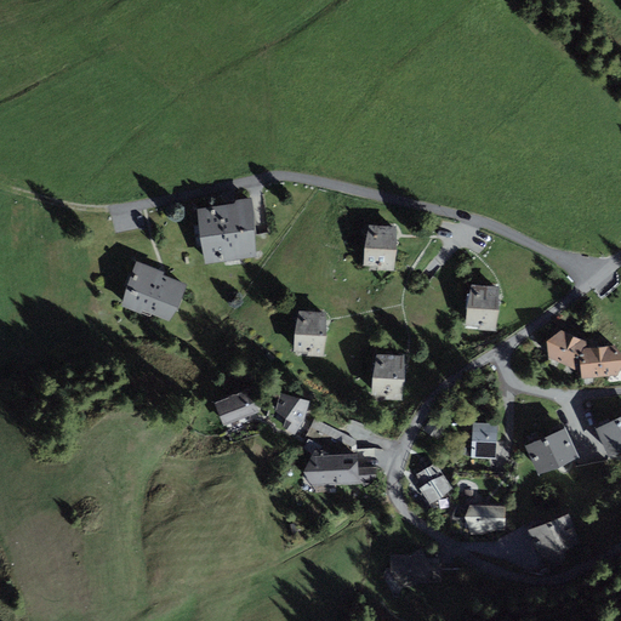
[(198,209),(205,265),(258,257),(250,198),(234,200),(235,204),(198,209)]
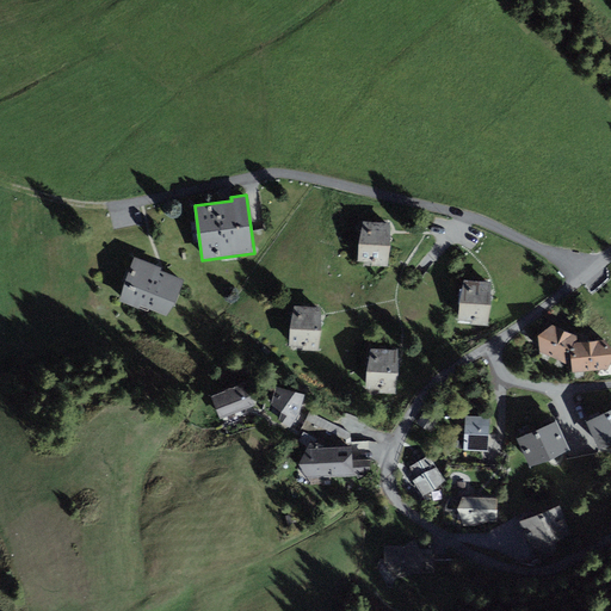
[(390,223),(364,221),(358,244),(358,261),(372,261),(371,266),(388,266),(390,246),(390,223)]
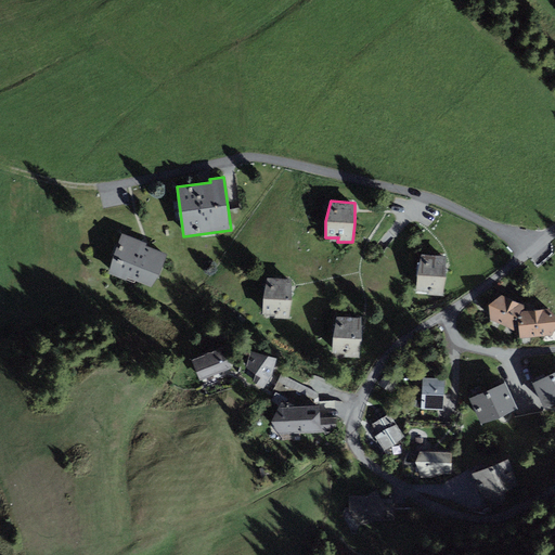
[(123,234),(107,273),(127,281),(128,278),(153,287),(166,254),(146,246),(147,244),(123,234)]
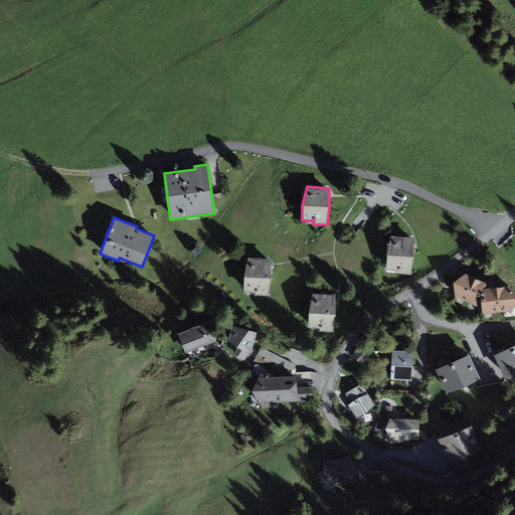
[(414,237),(390,236),(387,255),(386,270),(397,271),(396,274),(411,275),(414,258),(414,237)]
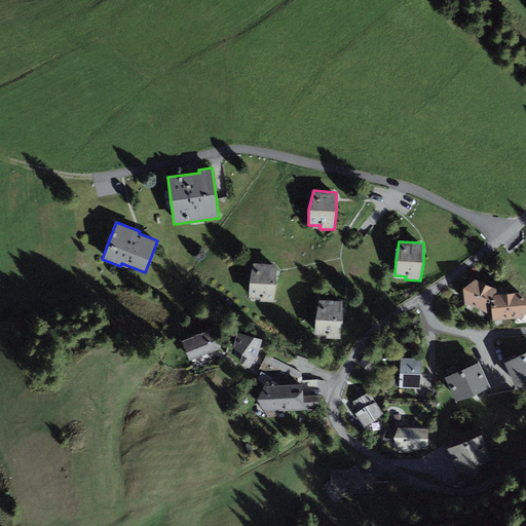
[(276,265),(253,263),(250,284),(249,298),(251,298),(251,301),(273,302),(277,285),(276,265)]
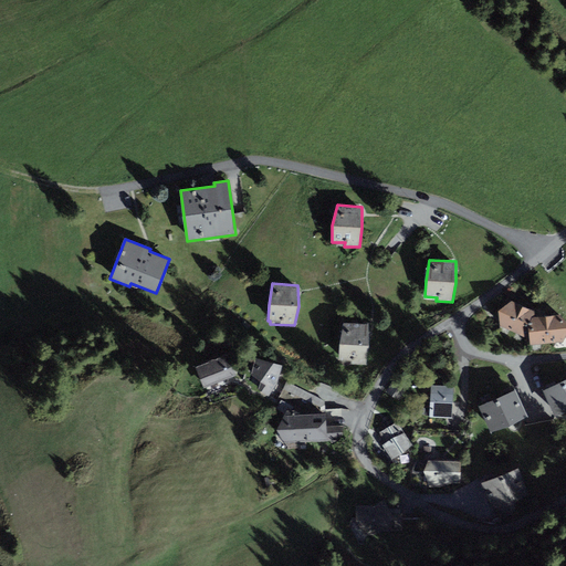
[(511,301),(499,311),(500,326),(530,339),(531,345),(564,342),(565,336),(565,321),(561,315),(535,317),(534,311),(511,301)]
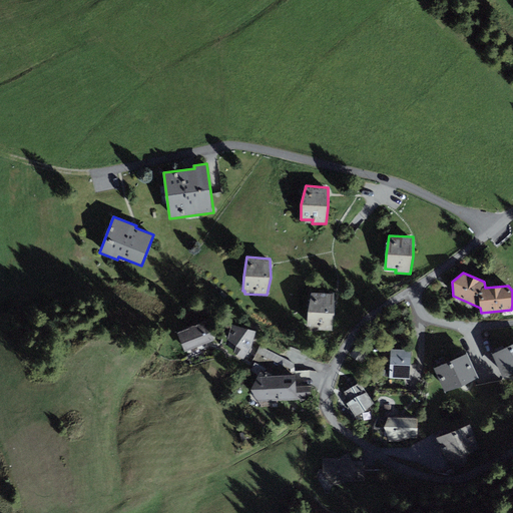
[(334,294),(312,293),(308,312),(307,327),(319,327),(319,331),(333,331),(335,314),(334,294)]
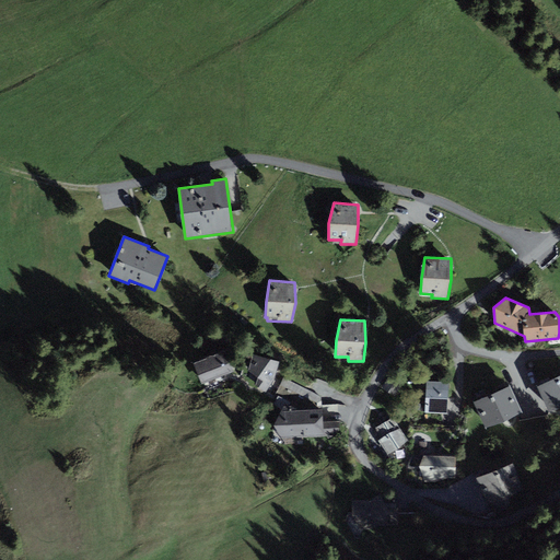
[(225,350),(194,362),(201,384),(234,372),(225,350)]
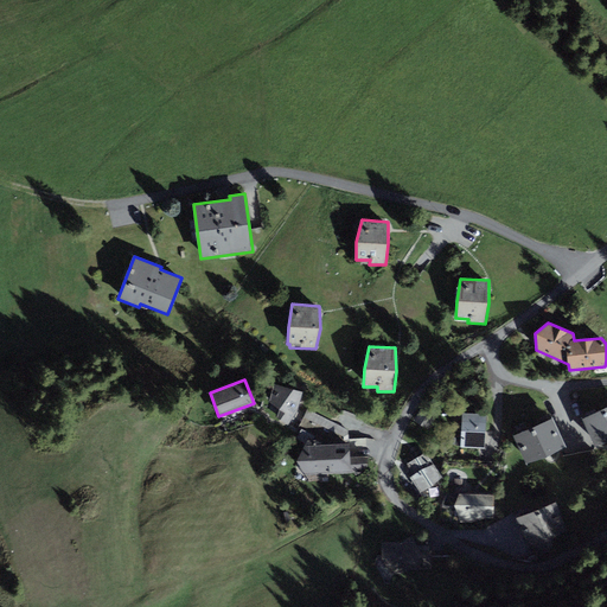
[(302,393),(273,383),(268,401),(280,410),(276,416),(288,426),(296,411),(302,393)]
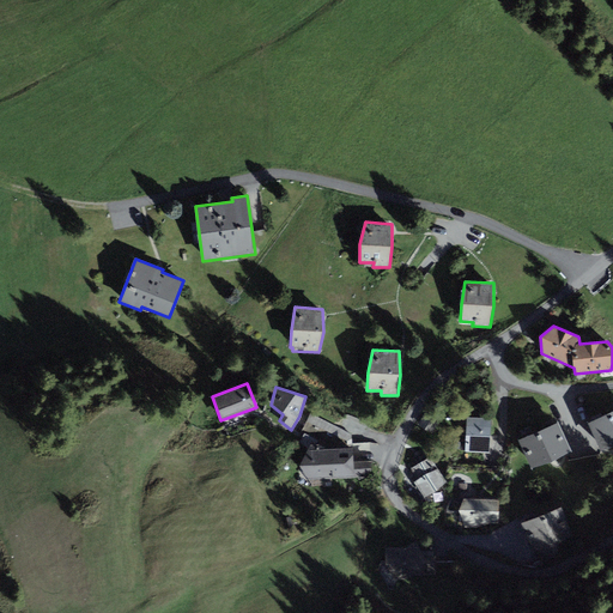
[(612,410),(588,423),(602,451),(612,447),(612,410)]
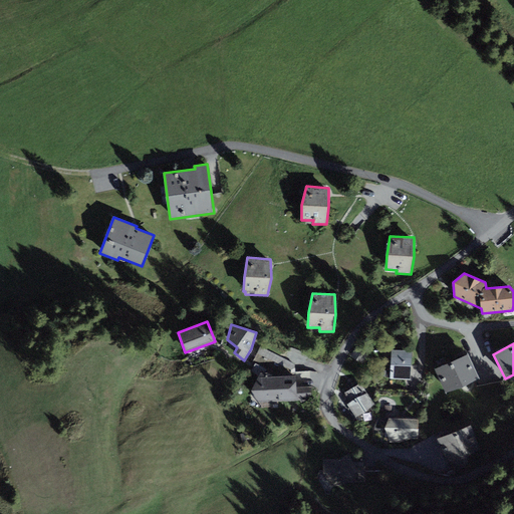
[(369,351),(358,344),(350,356),(362,363),(369,351)]
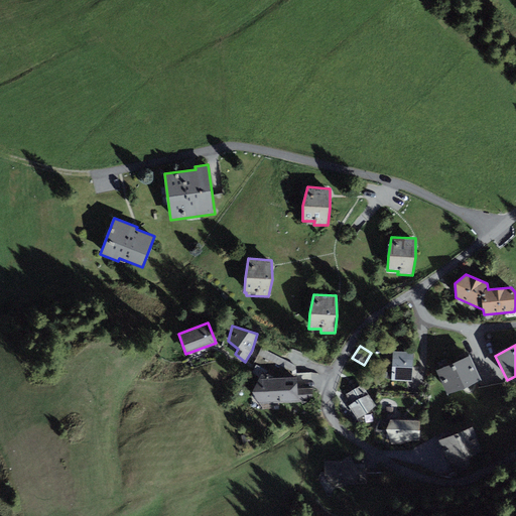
[(413,352),(393,351),(392,381),(412,381),(413,352)]
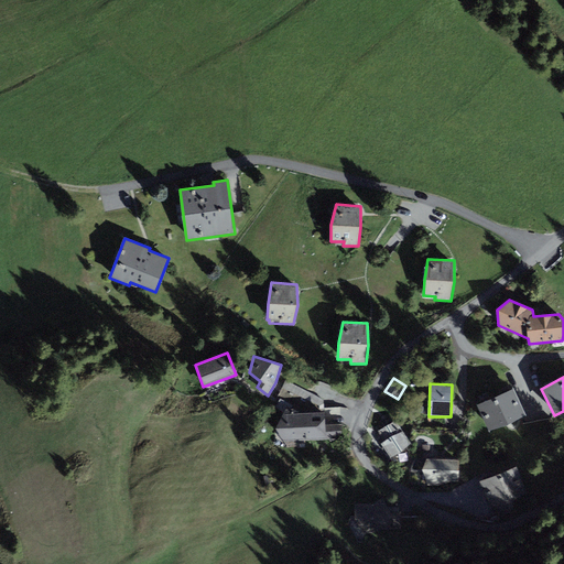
[(513,388),(477,405),(489,431),(508,425),(525,414),(513,388)]
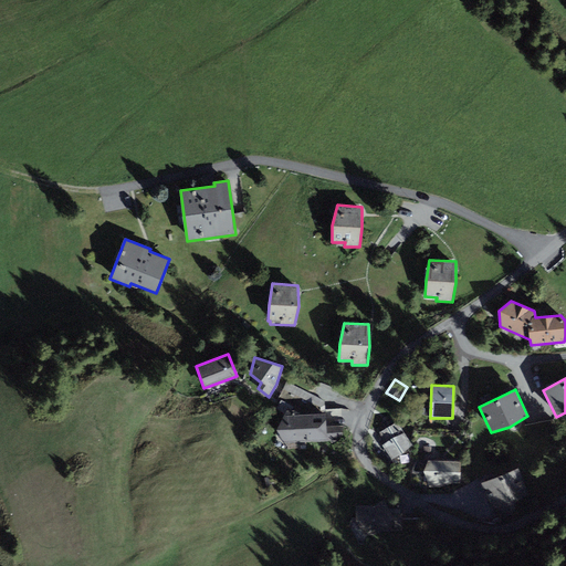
[(301,413),(287,407),(278,430),(285,443),(344,439),(344,425),(326,426),(325,412),(301,413)]
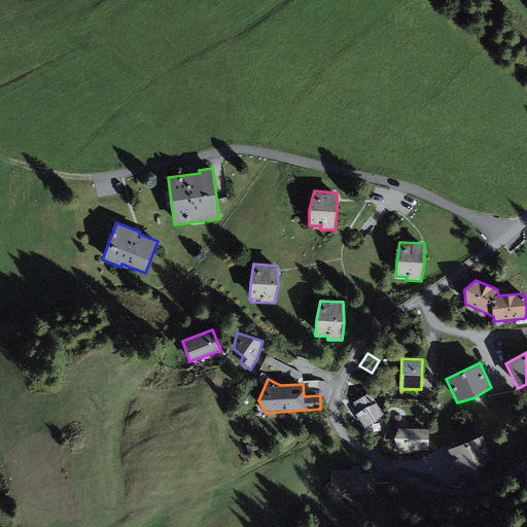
[(358,413),(376,402),(370,392),(353,403),(358,413)]
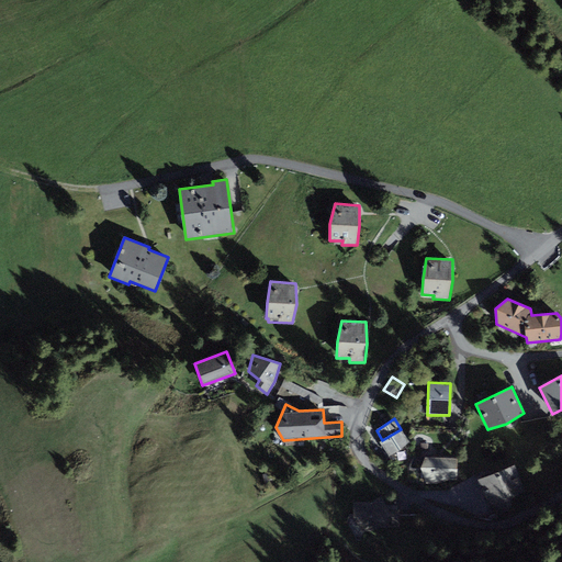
[(401,429),(382,440),(380,442),(389,456),(409,442),(401,429)]
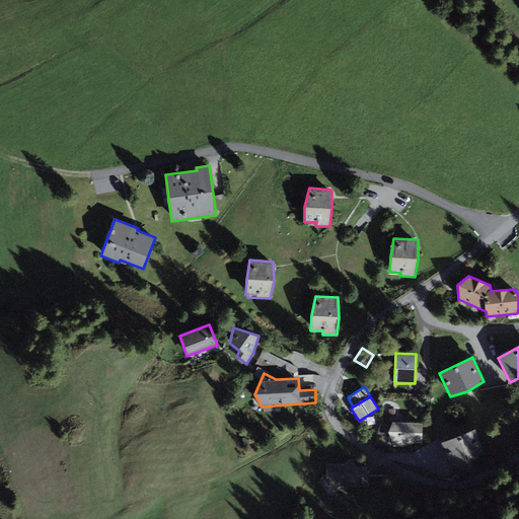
[(423,423),(392,422),(388,432),(393,446),(403,447),(415,443),(423,443),(423,423)]
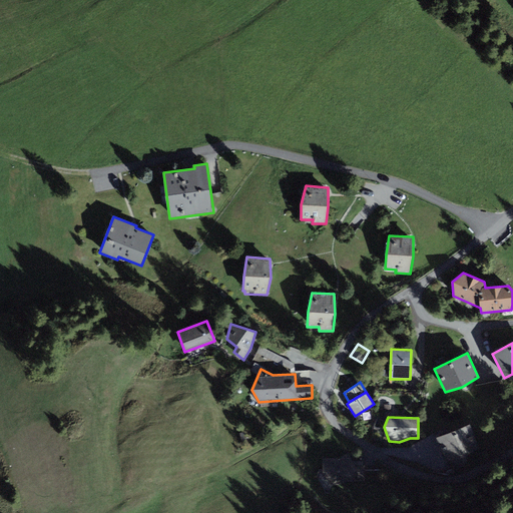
[(480,448),(470,424),(437,438),(447,462),(463,458),(480,448)]
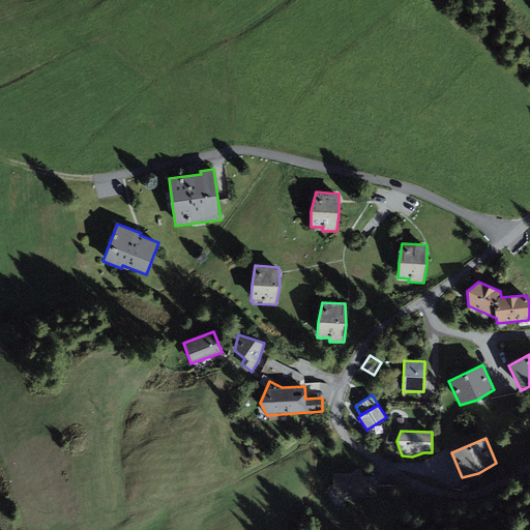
[(351,473),(333,473),(333,488),(341,500),(350,501),(356,497),(377,498),(377,481),(367,480),(359,468),(351,473)]
